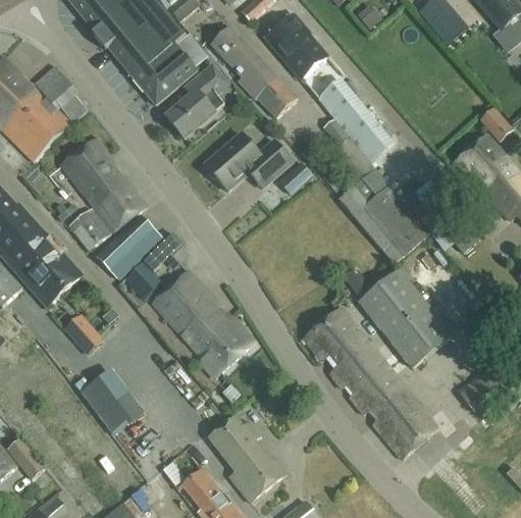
[(196,71),(175,45),(185,37),(154,0),(68,0),(94,31),(91,33),(104,49),(107,46),(155,105),(196,71)]
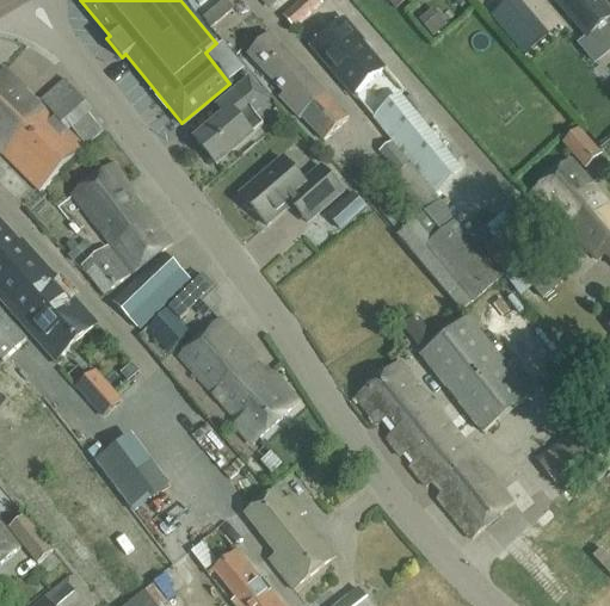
[(203,0),(193,8),(208,25),(208,24),(210,26),(233,6),(227,0),(203,0)]
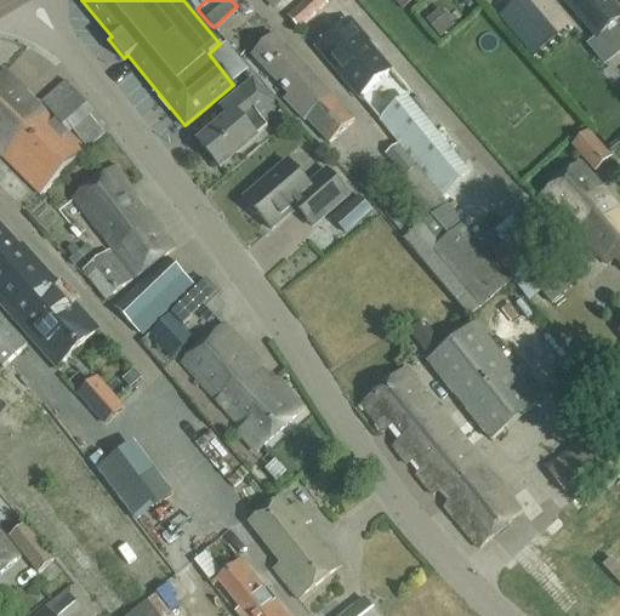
[(297,27),(299,26),(328,1),(326,0),(300,0),(285,13),(297,27)]
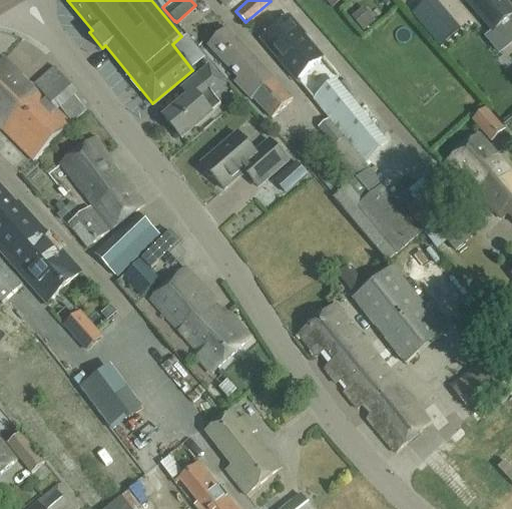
[(511,38),(511,8),(504,0),(465,0),(493,32),(500,26),(511,40),(511,38)]
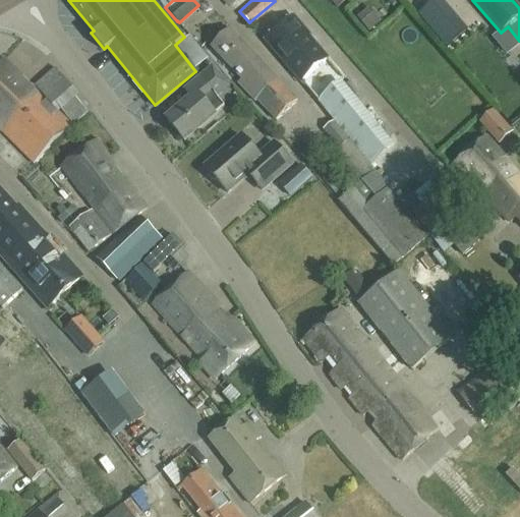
[(332,117),(371,163),(394,145),(339,78),(345,72),(291,13),(264,37),(318,98),(333,117),(332,117)]
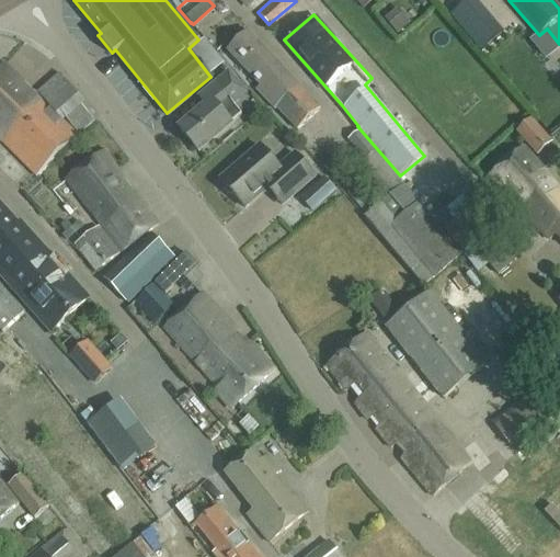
[(484,25),(469,37),(480,50),(501,34),(490,21),(484,25)]
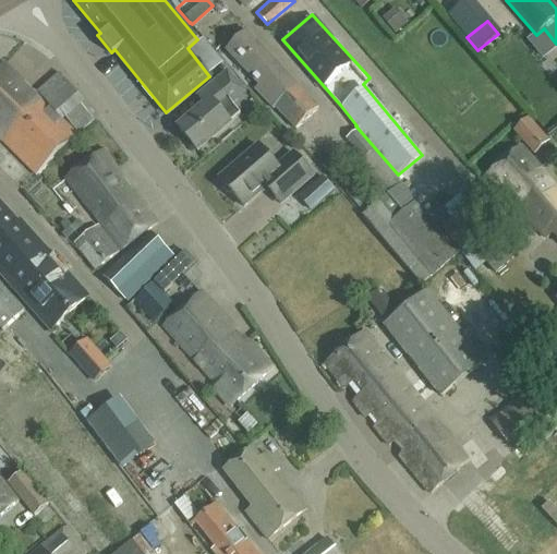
[(317,106),(246,28),(226,47),(258,83),(254,86),(271,106),(274,104),(294,127),(317,106)]
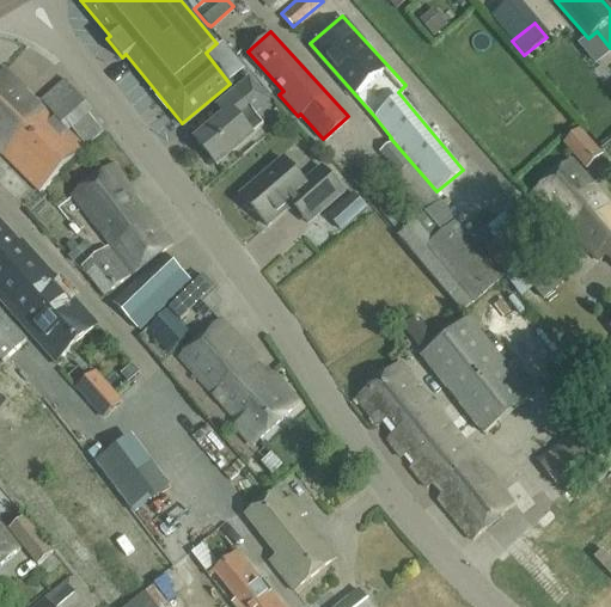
[(31,102),(20,93),(23,86),(4,67),(0,71),(0,149),(38,189),(85,143),(104,126),(78,96),(80,93),(65,77),(40,98),(37,96),(31,102)]
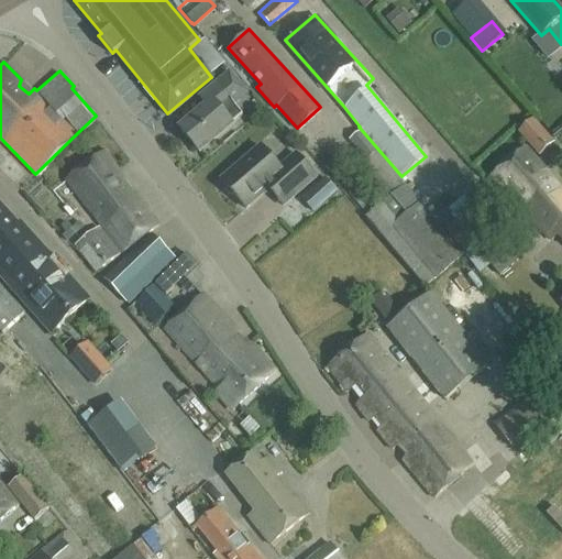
[(197,149),(232,120),(231,120),(241,111),(233,101),(246,90),(228,68),(197,94),(206,105),(179,127),(197,149)]
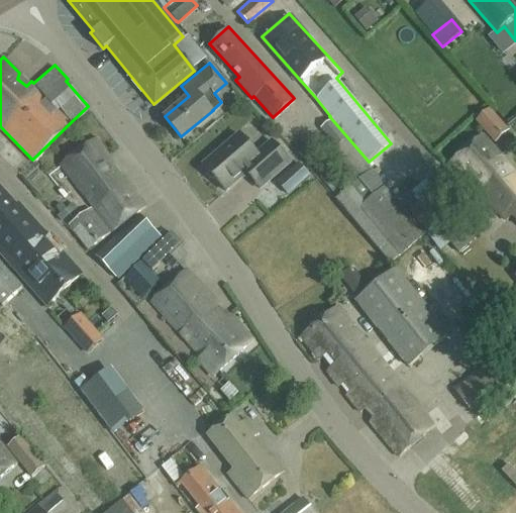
[(491,137),(503,128),(485,108),(474,117),(491,137)]
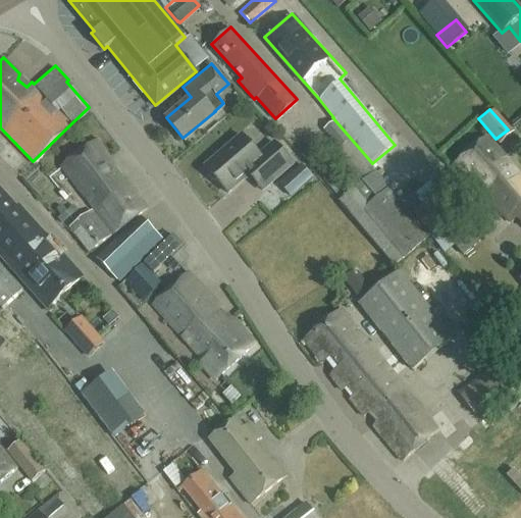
[(371,163),(372,163),(332,117),(322,126),(339,146),(334,150),(361,184),(363,182),(375,198),(369,203),(355,186),(339,200),(393,264),(429,232),(444,250),(455,243),(463,252),(480,238),(439,190),(412,212),(389,186),(371,163)]
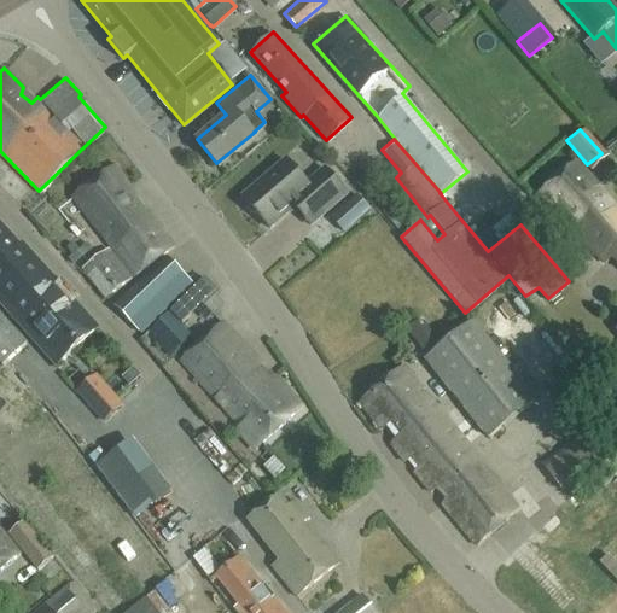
[(306,181),(284,157),(242,194),(244,198),(244,204),(250,210),(255,210),(268,226),(294,204),(309,222),(345,191),(324,165),(306,181)]
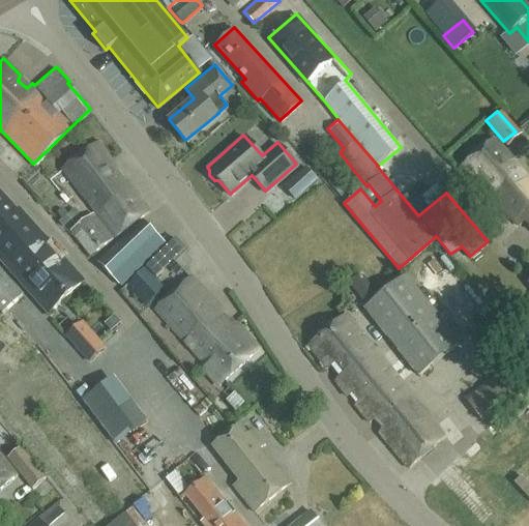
[(528,175),(495,136),(458,168),(480,194),(489,186),(520,224),(525,220),(528,223),(528,175)]
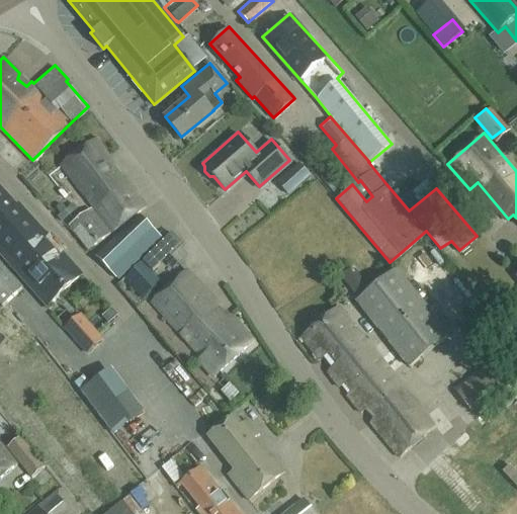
[(110,229),(144,203),(94,138),(61,162),(110,229)]
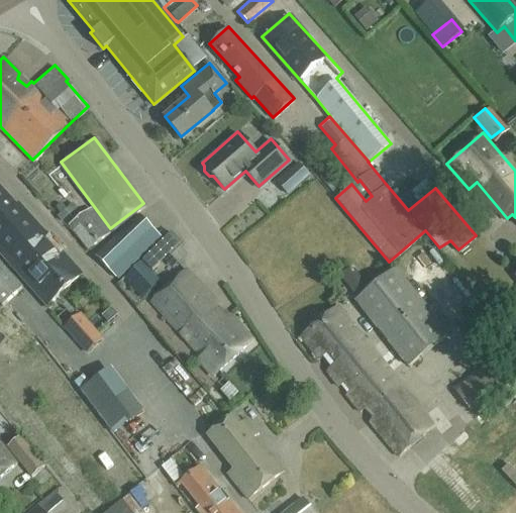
[(290,176),(299,186),(309,177),(300,167),(290,176)]
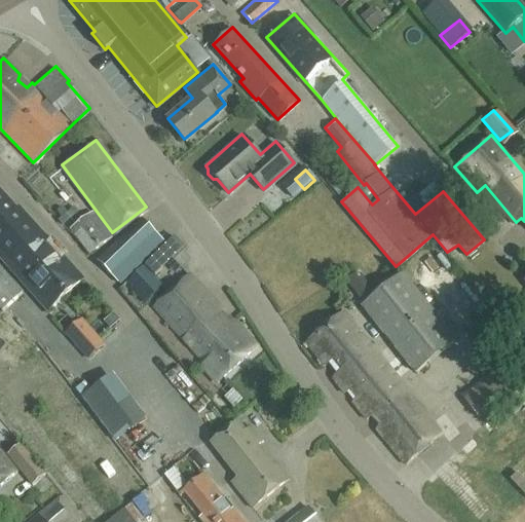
[(0,257),(3,261),(40,229),(21,209),(10,211),(2,201),(5,198),(0,191),(0,257)]
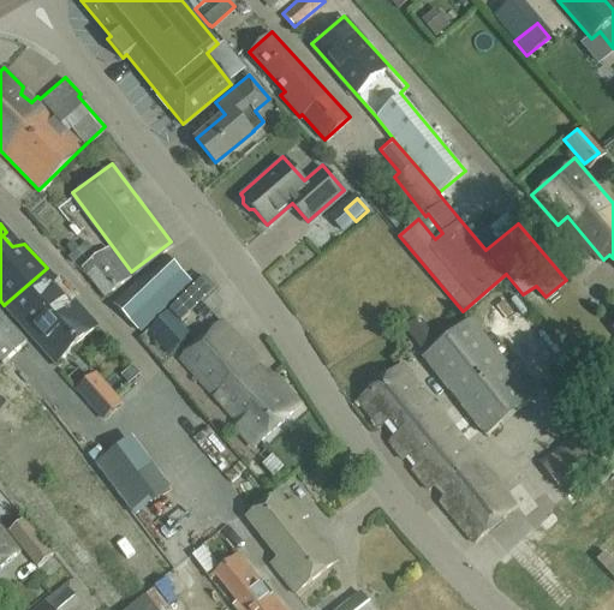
[(106,295),(131,275),(108,247),(83,267),(106,295)]
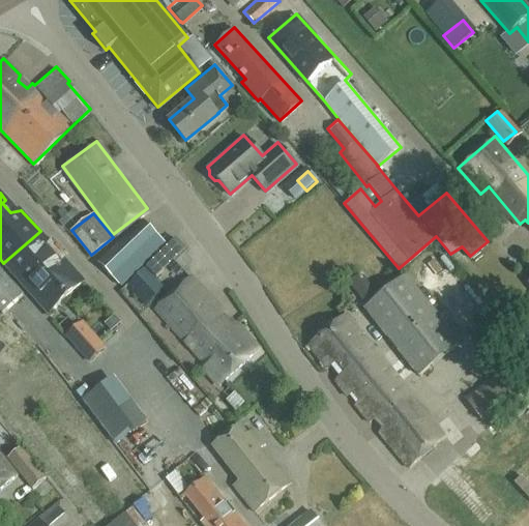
[(125,280),(155,253),(147,243),(157,234),(142,218),(97,261),(113,276),(118,272),(125,280)]
